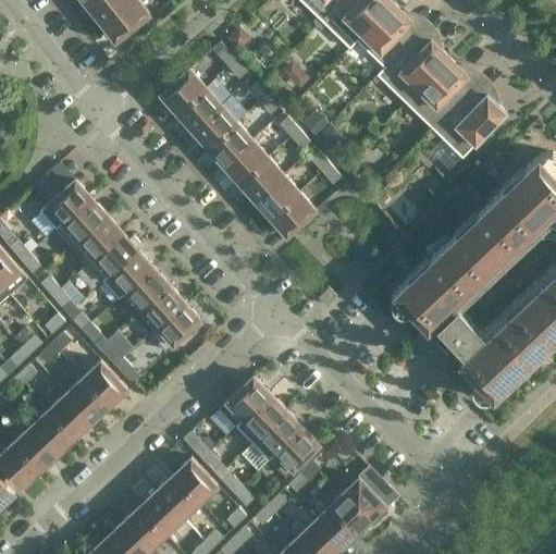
[(89,0),(87,2),(94,10),(91,12),(100,22),(127,0),(89,0)]
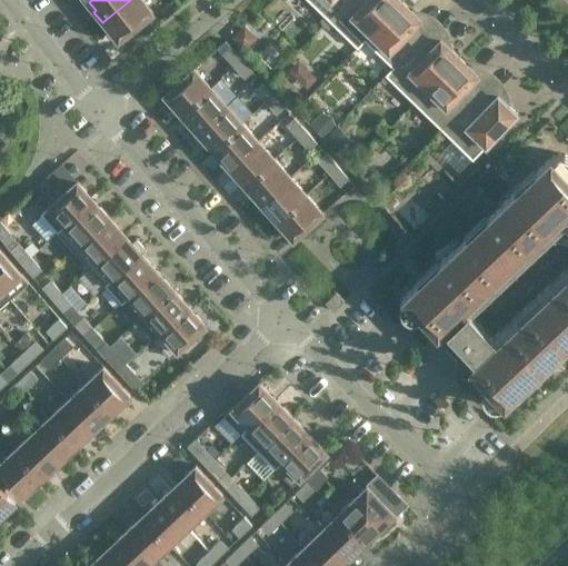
[(140,0),(130,0),(102,22),(102,23),(105,22),(110,29),(108,31),(118,42),(152,15),(140,0)]
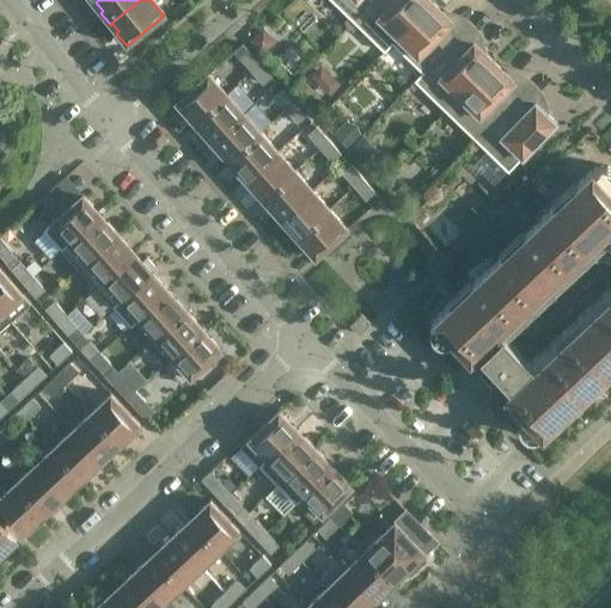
[(328,0),(353,23),(374,0),(328,0)]
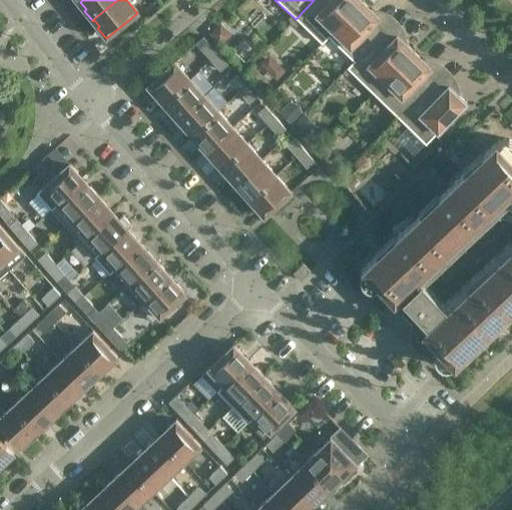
[(314,0),(296,19),(321,45),(362,3),(358,0),(314,0)]
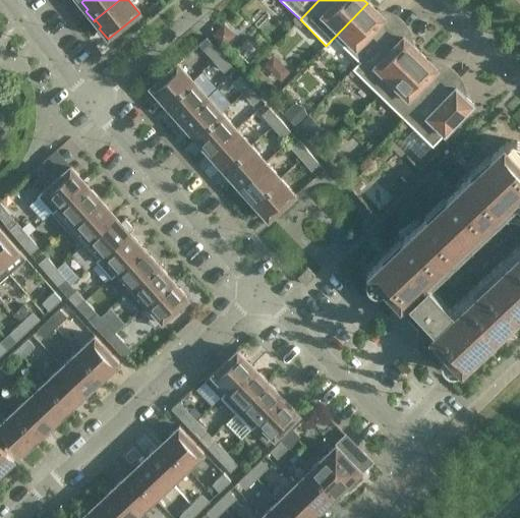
[(367,3),(326,46),(327,46),(333,39),(358,63),(352,70),(352,71),(390,32),(373,16),(378,13),(367,3)]
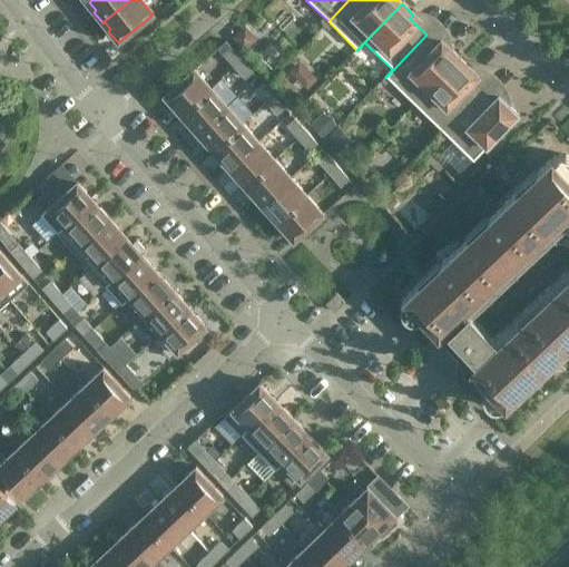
[(427,35),(385,78),(414,106),(459,59),(448,48),(444,52),(427,35)]
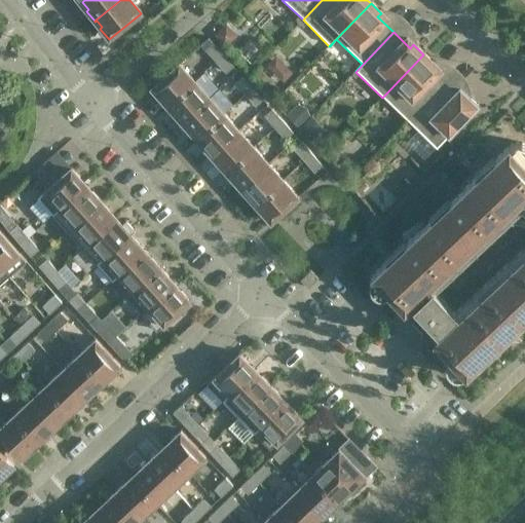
[(205,53),(215,63),(222,57),(214,46),(205,53)]
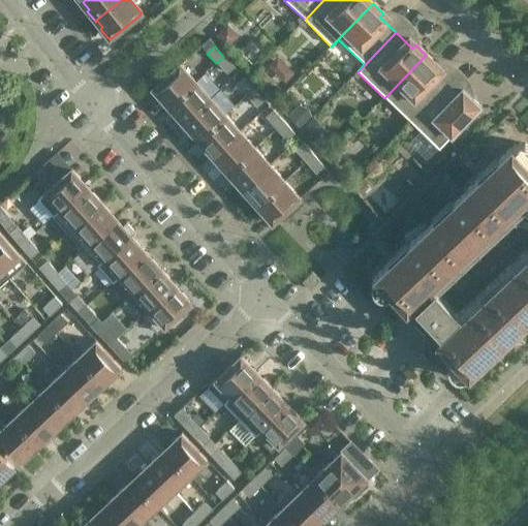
[(426,55),(384,98),(411,124),(449,85),(433,68),(436,65),(426,55)]
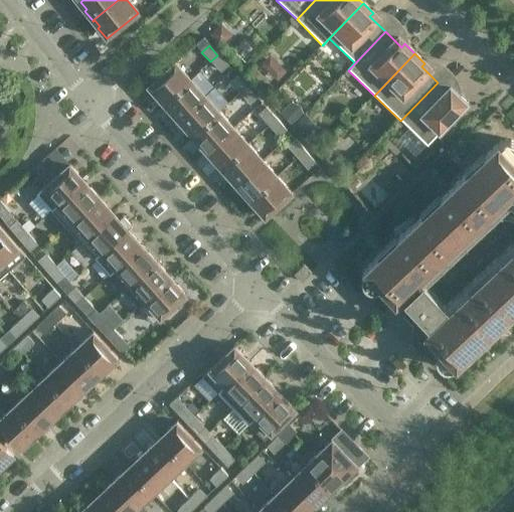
[(225,64),(217,55),(210,61),(218,71),(225,64)]
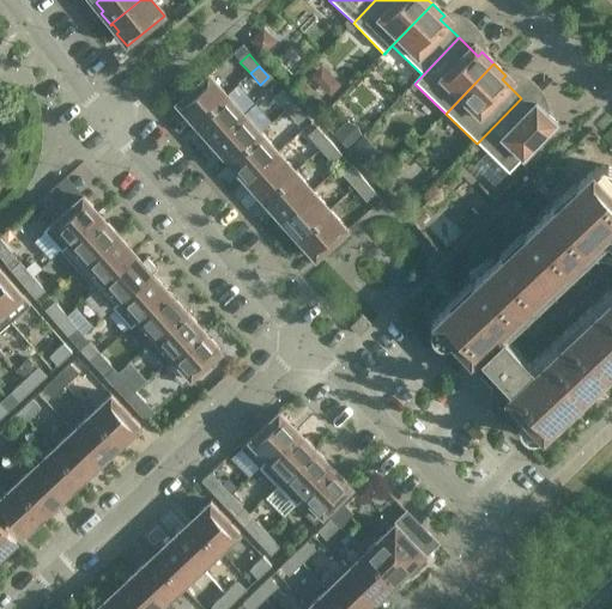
[(207,75),(176,104),(187,116),(189,114),(195,122),(225,96),(207,75)]
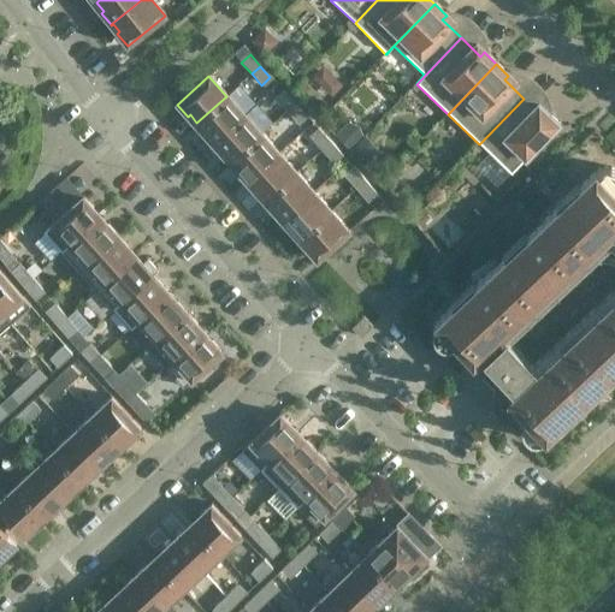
[(276,101),(285,113),(295,105),(284,94),(276,101)]
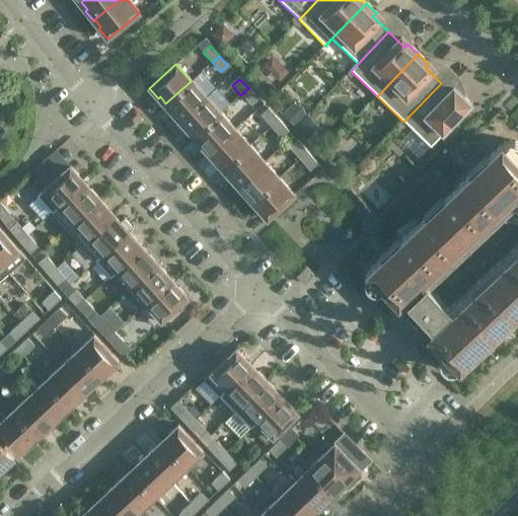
[(191,81),(165,103),(171,109),(170,112),(178,121),(206,97),(191,81)]
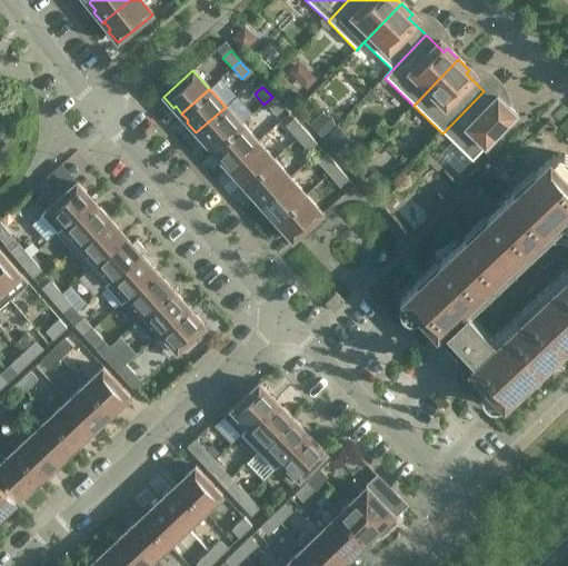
[(484,91),(442,133),(471,161),(516,116),(505,103),(500,108),(484,91)]
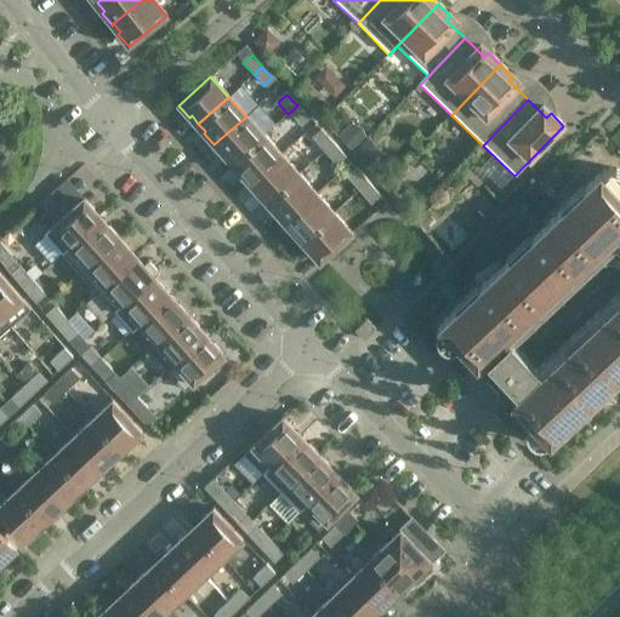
[(307,116),(297,106),(288,114),(299,125),(307,116)]
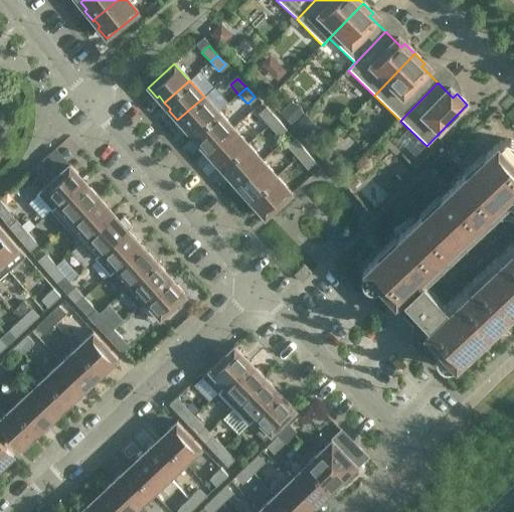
[(204,97),(177,120),(186,130),(187,128),(193,135),(218,113),(204,97)]
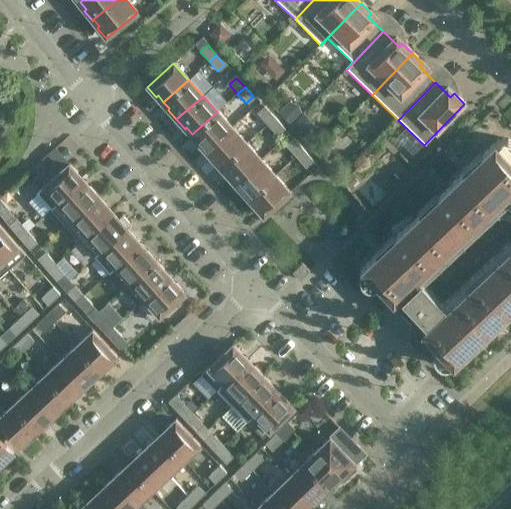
[(258,116),(267,126),(274,119),(266,110),(258,116)]
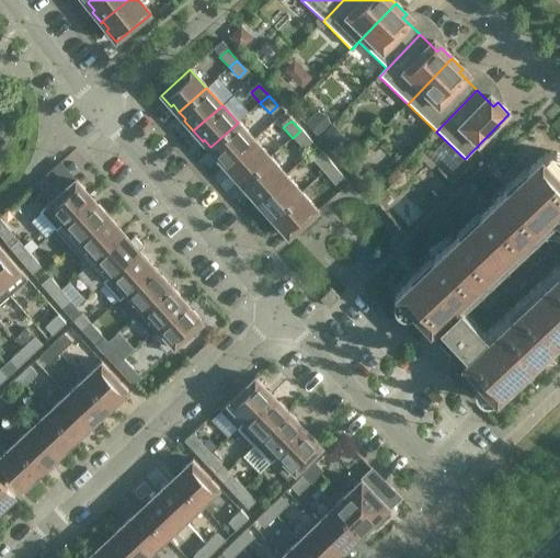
[(238,123),(210,147),(217,154),(215,156),(225,167),(253,140),(238,123)]
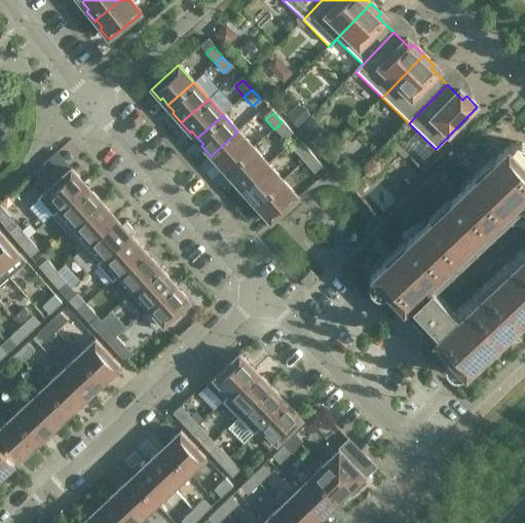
[(290,132),(282,122),(274,129),(282,139),(290,132)]
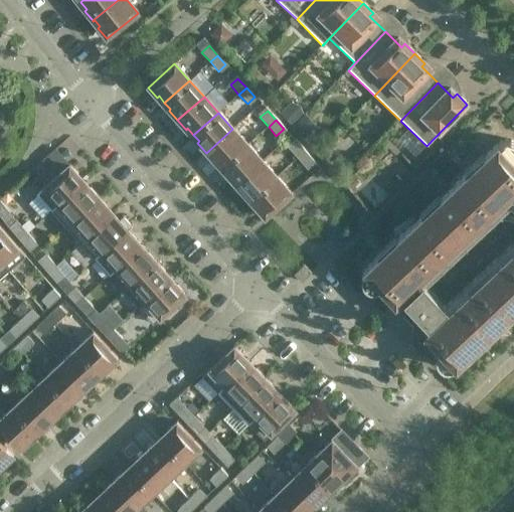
[(232,129),(206,153),(214,162),(216,161),(222,167),(247,145),(232,129)]
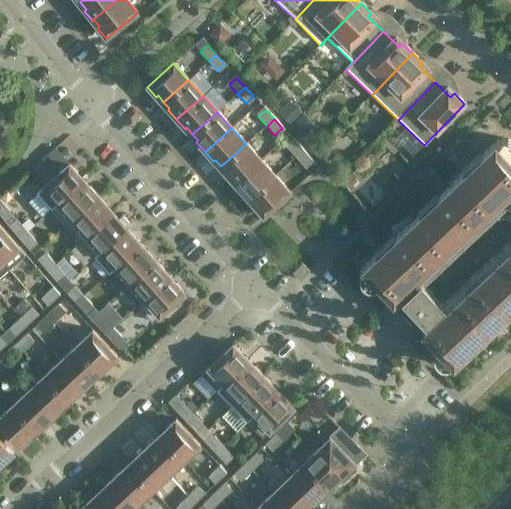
[(360,283),(364,287),(369,289),(374,288),(379,286),(393,301),(400,294),(405,299),(401,304),(400,311),(402,317),(407,322),(413,324),(419,324),(425,320),(429,326),(423,332),(437,348),(434,353),(434,359),(437,364),(442,367),(448,368),(453,365),(467,351),(463,347),(481,331),(485,335),(510,309),(510,143),(507,141),(501,140),(496,142),(481,156),(484,160),(467,177),(463,173),(394,239),(397,243),(380,259),(376,255),(362,268),(359,273),(359,278),(360,283)]
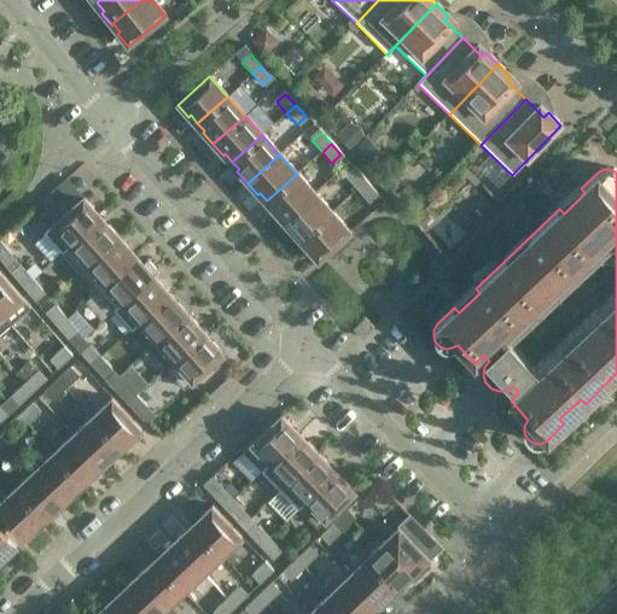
[(347,180),(356,191),(366,183),(355,171),(347,180)]
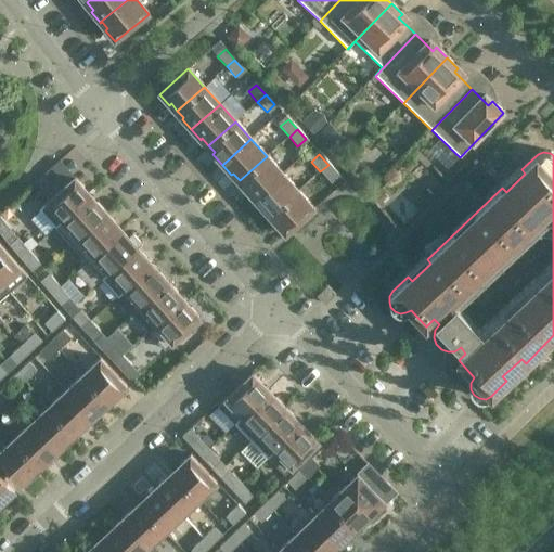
[(267,156),(240,180),(246,188),(244,189),(254,200),(282,174),(267,156)]
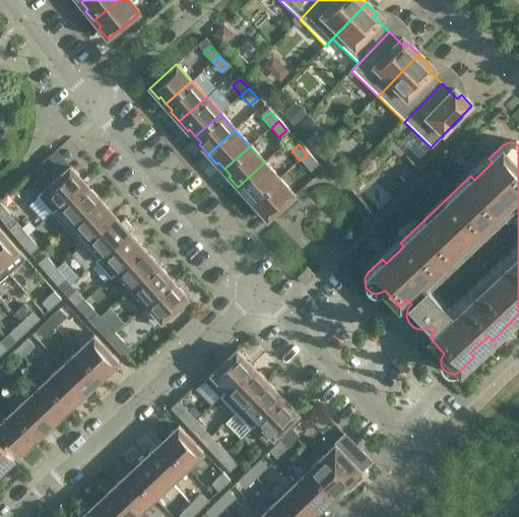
[(316,164),(308,154),(300,160),(308,170),(316,164)]
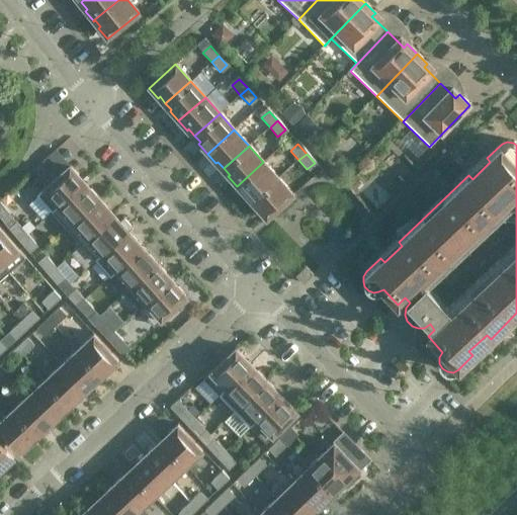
[(263,162),(237,186),(245,195),(247,194),(253,200),(277,178),(263,162)]
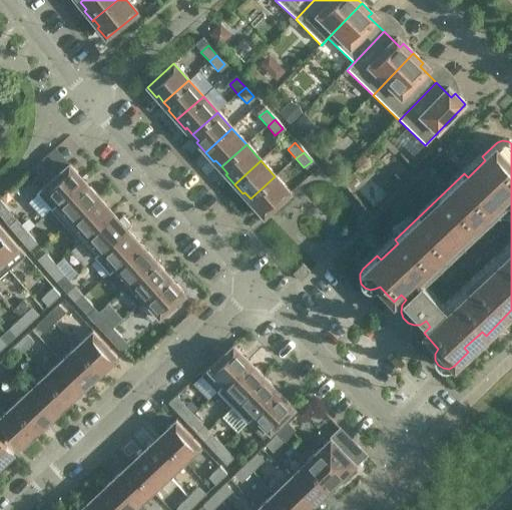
[(35,193),(50,210),(81,183),(75,176),(77,174),(68,164),(35,193)]
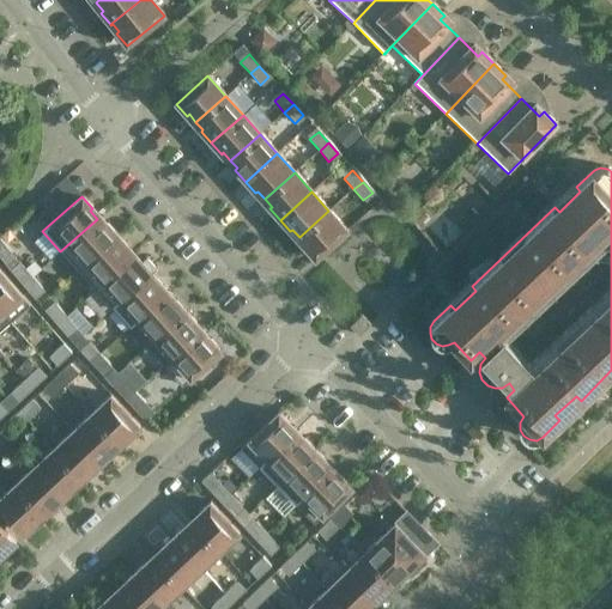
[(328,211),(300,237),(307,245),(304,248),(315,260),(347,231),(328,211)]
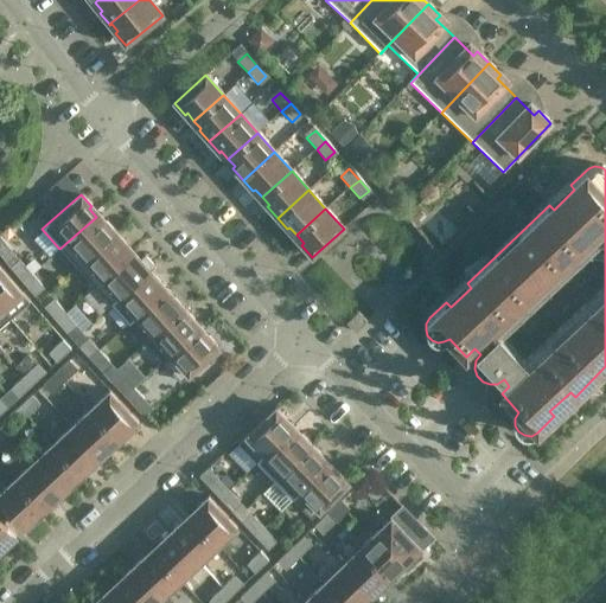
[(77,268),(116,233),(106,223),(104,224),(96,217),(59,249),(77,268)]
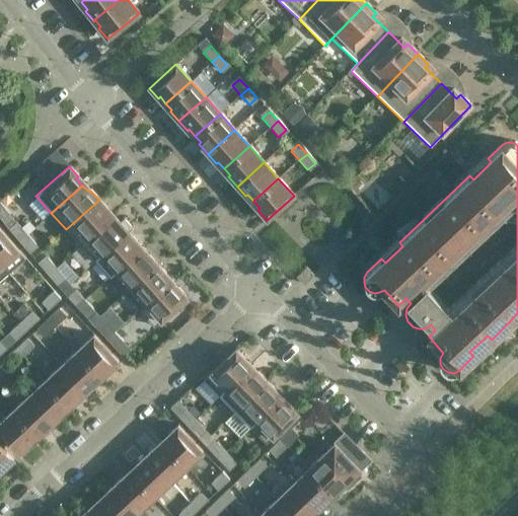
[(80,245),(112,218),(105,211),(107,209),(99,200),(66,229),(80,245)]
